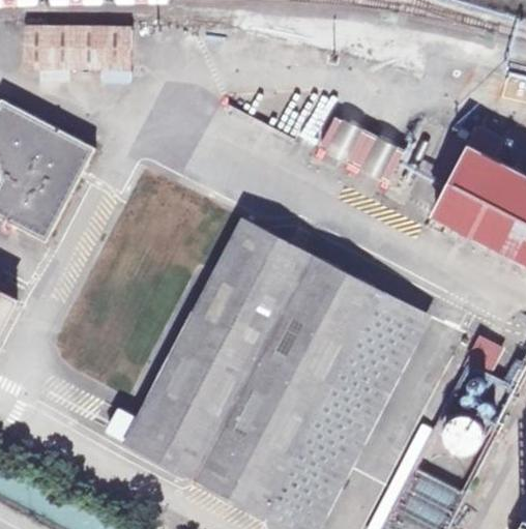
[(128,68),(129,25),(23,24),(22,67),(128,68)]
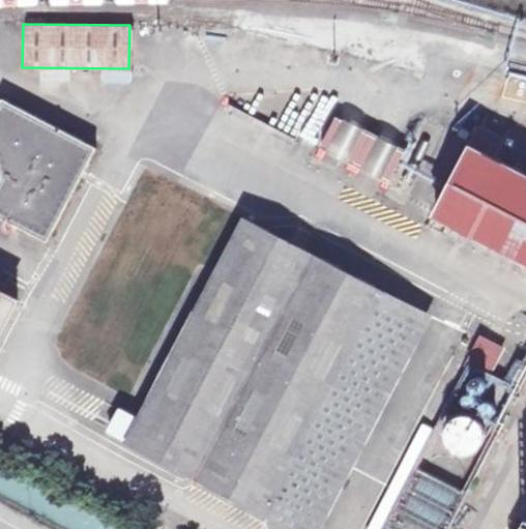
[(0,217),(45,241),(93,147),(0,97),(0,217)]
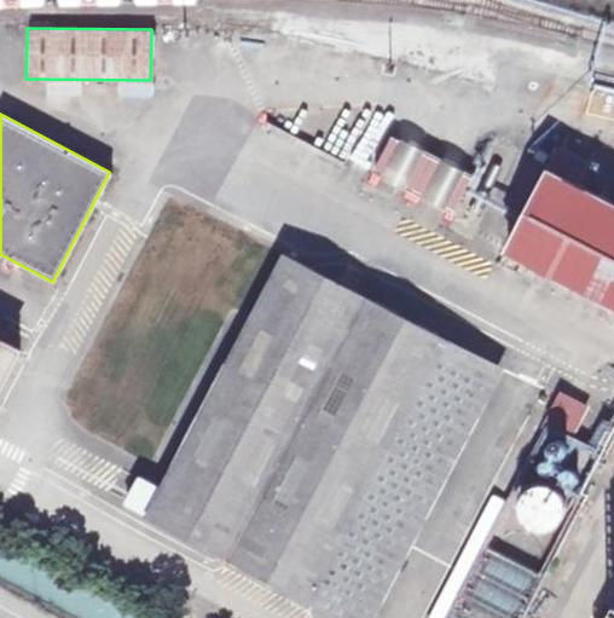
[(469,177),(388,134),(371,168),(452,209),(469,177)]
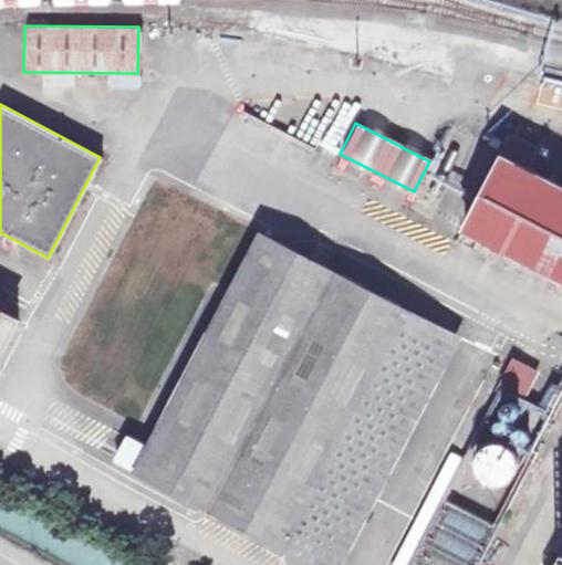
[(561,176),(558,185),(524,168),(536,147),(508,133),(498,153),(484,146),(458,195),(472,201),(459,228),(561,280),(561,176)]
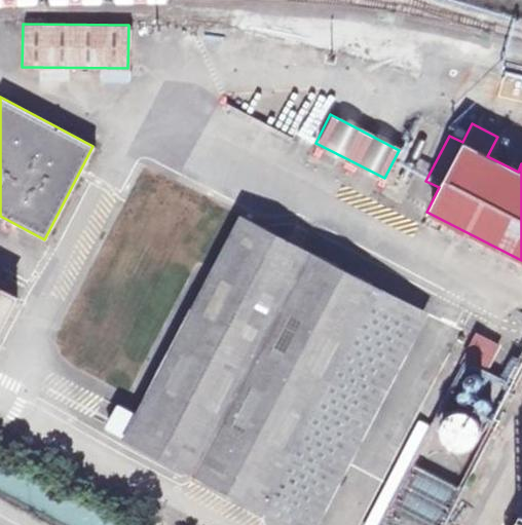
[(263,510),(378,288),(238,215),(122,437),(263,510)]
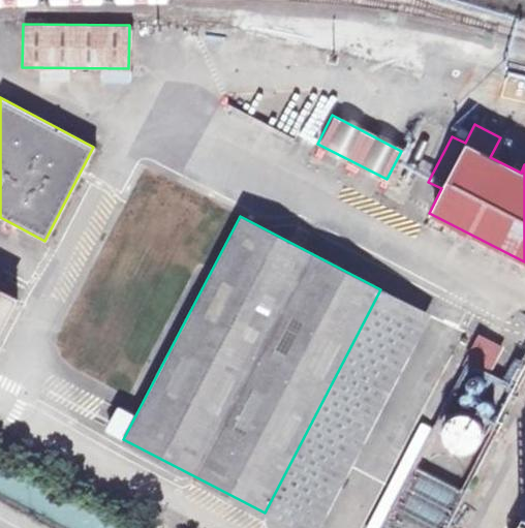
[(292,527),(303,527),(359,423),(418,309),(380,289),(265,513),(292,527)]
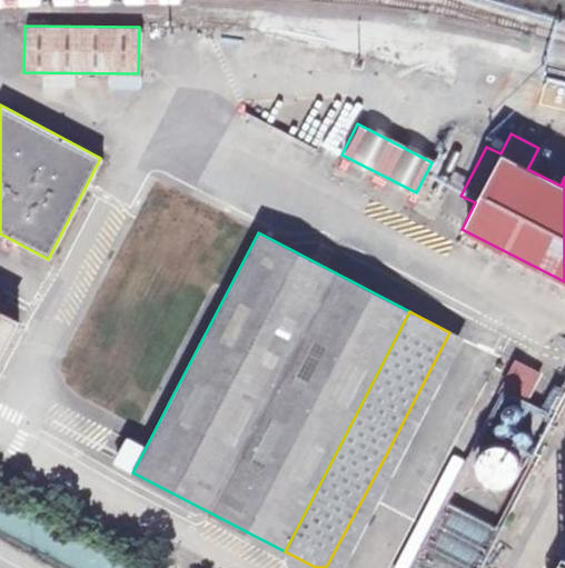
[(0,348),(15,321),(0,314),(0,348)]
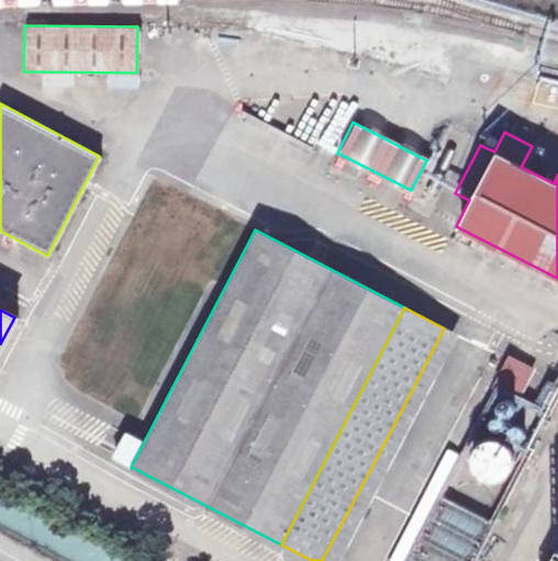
[(517,396),(532,368),(504,354),(490,383),(493,384),(517,396)]
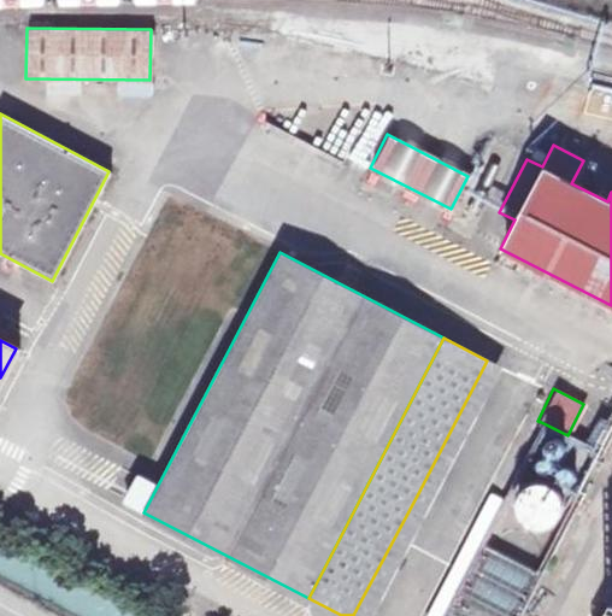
[(604,445),(611,427),(611,423),(596,416),(586,436),(604,445)]
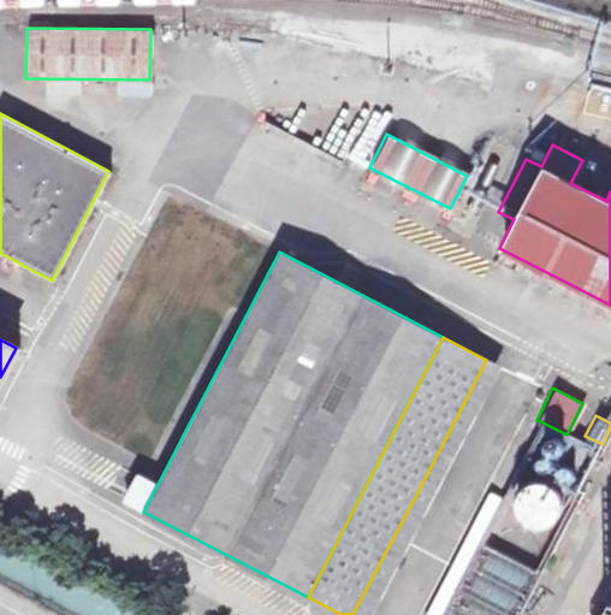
[(502,495),(438,614),(514,614),(577,492),(573,490),(594,449),(567,435),(540,421),(502,495)]
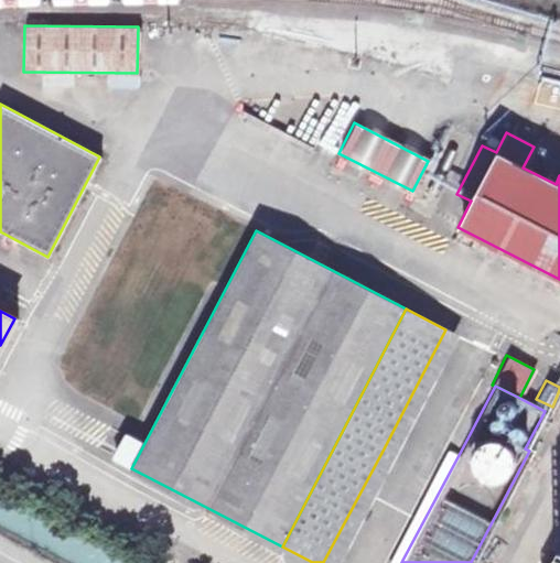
[(401,562),(460,453),(450,447),(389,562),(401,562)]
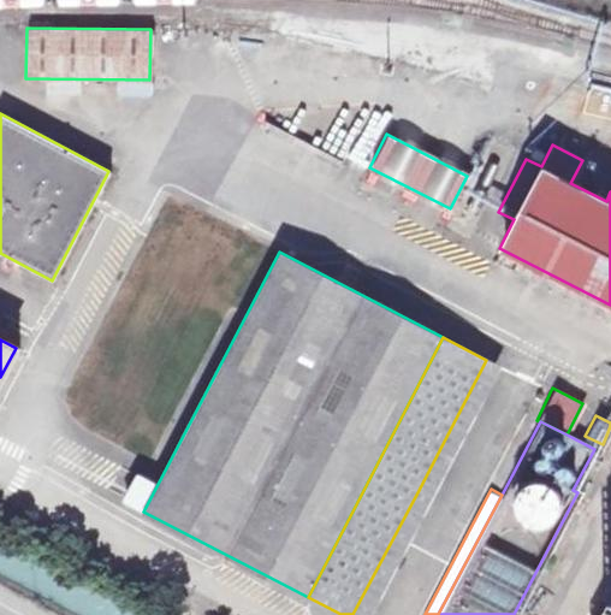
[(365,614),(426,497),(417,492),(353,614),(365,614)]
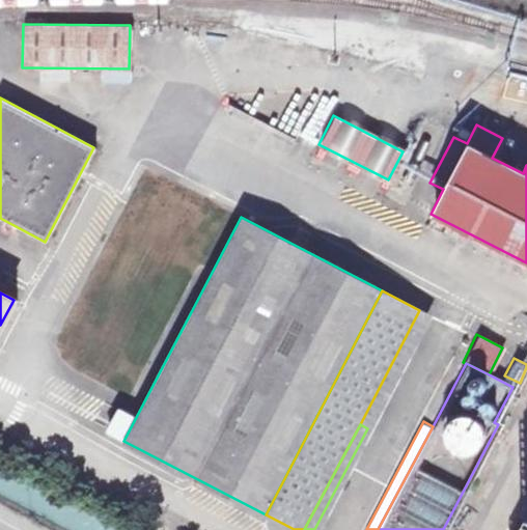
[(526,497),(517,524),(526,527),(526,497)]
